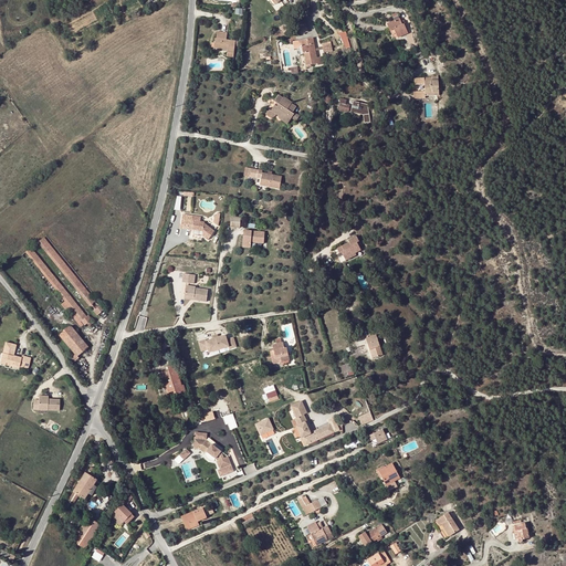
[(391,14),(395,20),(387,24),(390,31),(395,40),(398,38),(408,33),(404,24),(402,25),(401,22),(397,13),(395,13),(391,14)]
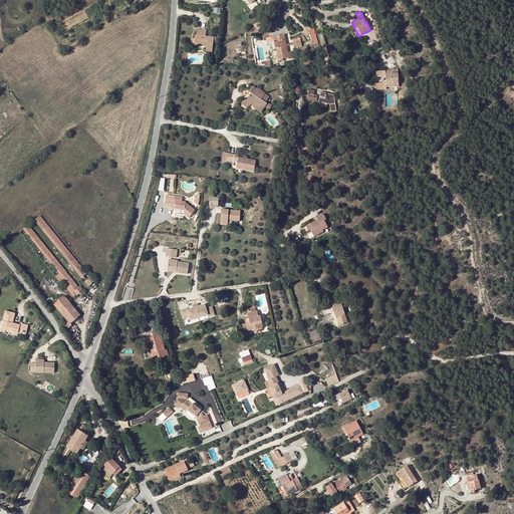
[(280,29),(278,20),(270,21),(271,31),(280,29)]
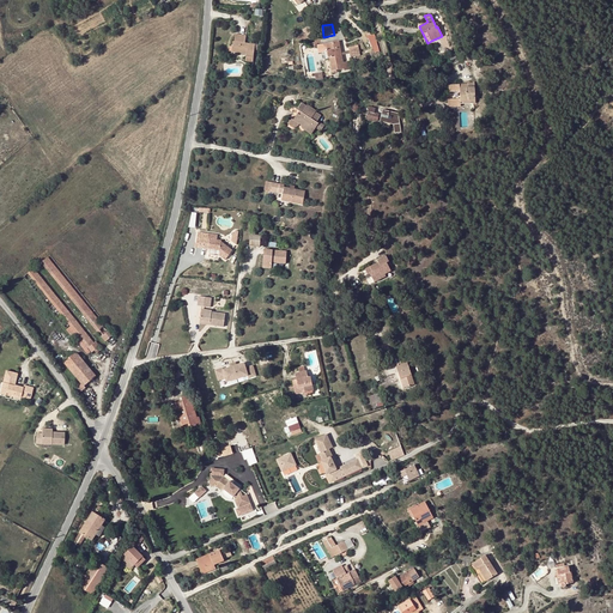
[(247,36),(236,35),(235,42),(234,42),(232,53),(247,54),(247,58),(254,58),(255,50),(259,50),(260,46),(246,43),(247,36)]
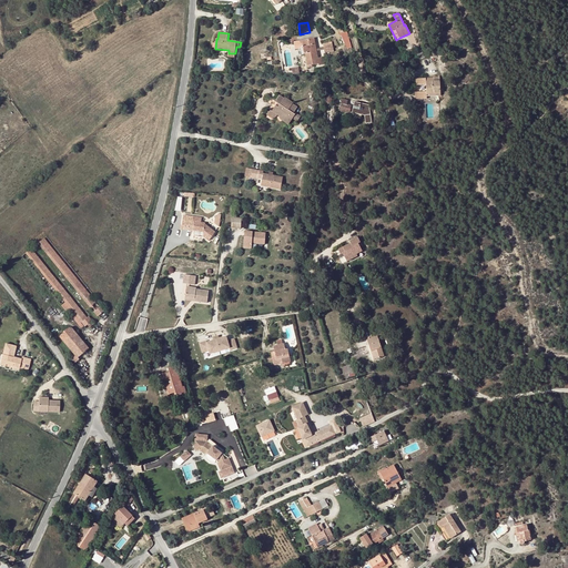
[(308,41),(302,42),(305,54),(306,54),(308,66),(318,64),(318,66),(324,64),(323,57),(318,58),(317,51),(316,48),(314,38),(308,40),(308,41)]
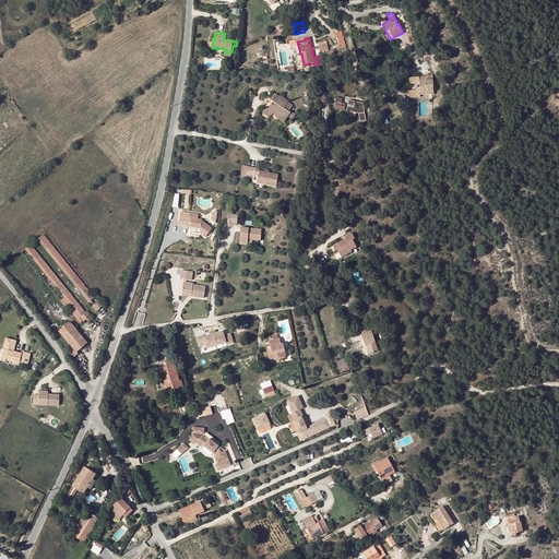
[(326,42),(318,43),(318,46),(319,49),(319,52),(329,50),(326,42)]
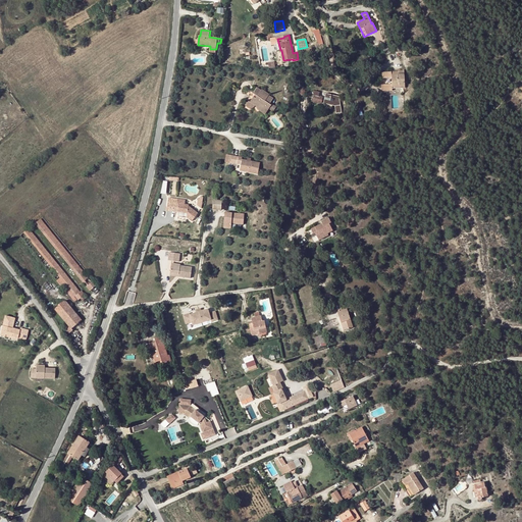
[(381,85),(382,91),(388,91),(393,90),(393,89),(399,88),(405,88),(404,70),(399,70),(399,71),(399,74),(392,75),(392,71),(382,72),(382,79),(392,77),(393,84),(381,85)]
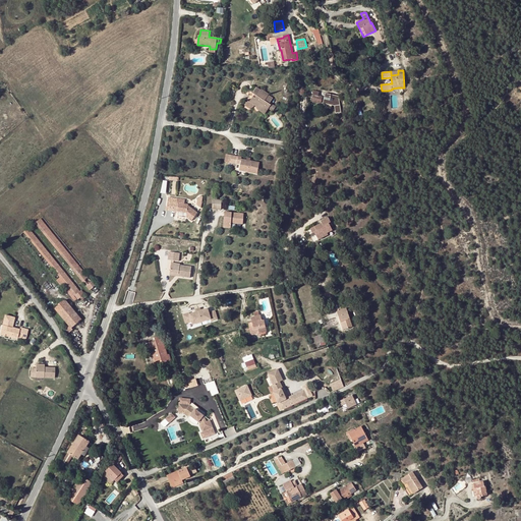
[(269,104),(273,99),(268,96),(269,95),(261,90),(261,91),(255,88),(253,91),(254,95),(252,93),(250,95),(247,100),(248,101),(244,106),(249,109),(253,107),(254,106),(255,106),(256,109),(257,110),(262,107),(268,111),(269,109),(271,105),(269,104)]
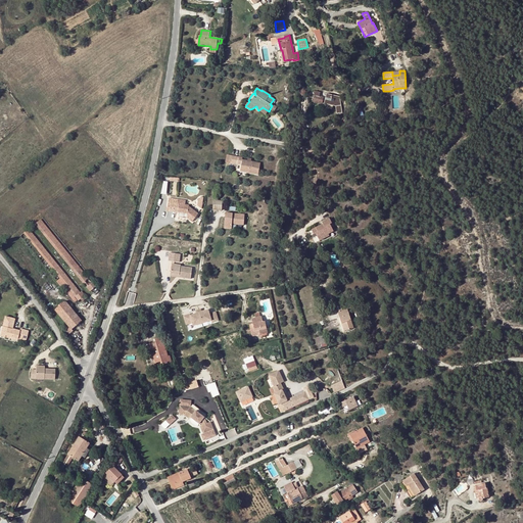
[(316,91),(313,102),(328,106),(330,99),(324,97),(325,95),(321,94),(321,93),(316,91)]
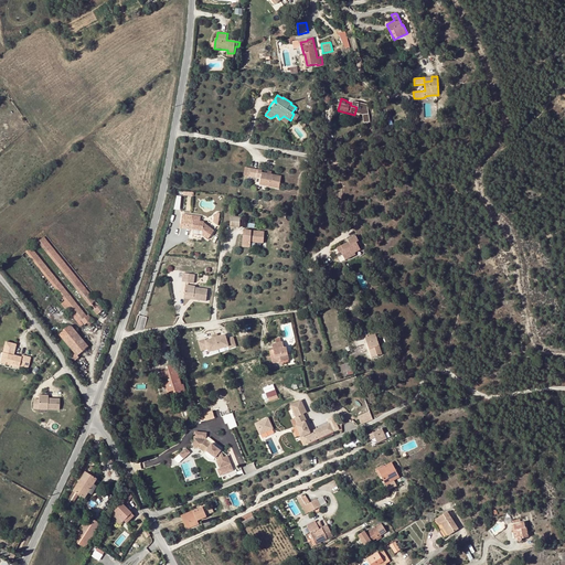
[(283,177),(272,174),(268,174),(262,173),(263,170),(251,169),(249,177),(256,178),(257,179),(258,174),(262,174),(262,179),(259,185),(266,187),(280,189),(283,177)]
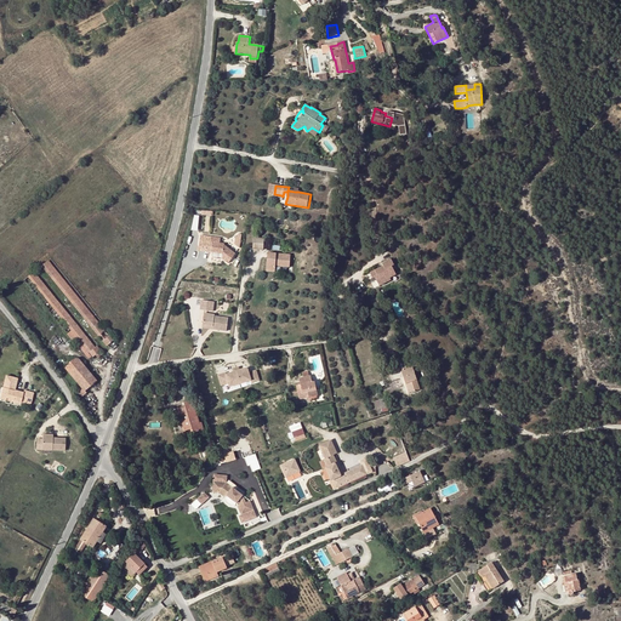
[(210,243),(212,243),(211,250),(212,250),(212,252),(217,254),(222,254),(222,256),(222,258),(228,263),(235,254),(224,245),(224,244),(220,244),(221,238),(211,237),(210,243)]
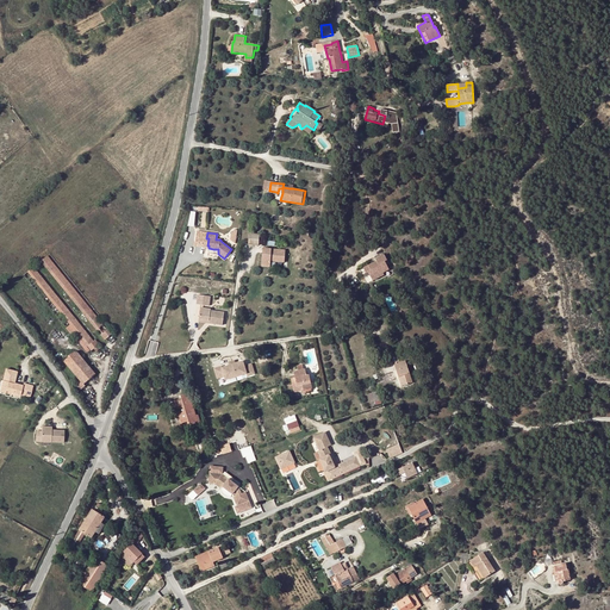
[(259,246),(260,234),(249,234),(248,244),(259,246)]
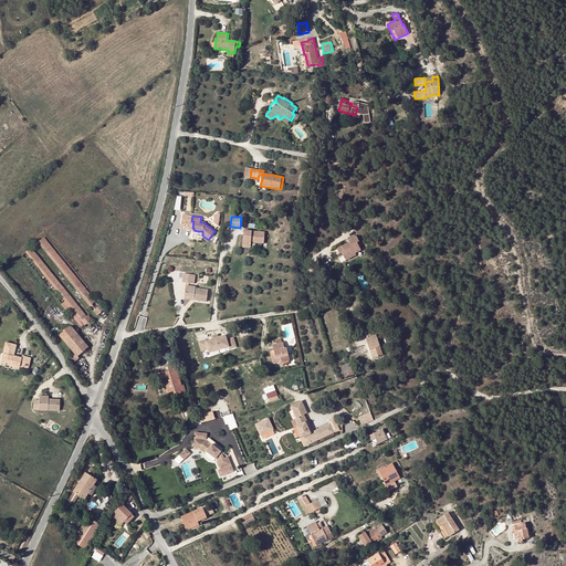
[(243,230),(243,244),(251,245),(251,242),(264,243),(264,232),(243,230)]
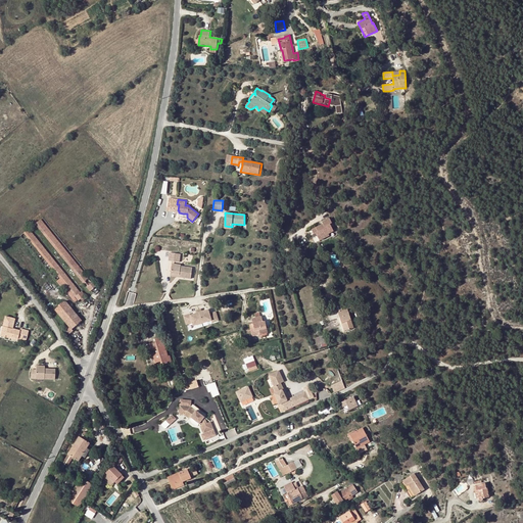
[(328,234),(333,231),(330,224),(332,223),(329,219),(322,223),(323,224),(312,230),(314,235),(316,233),(320,241),(329,236),(328,234)]
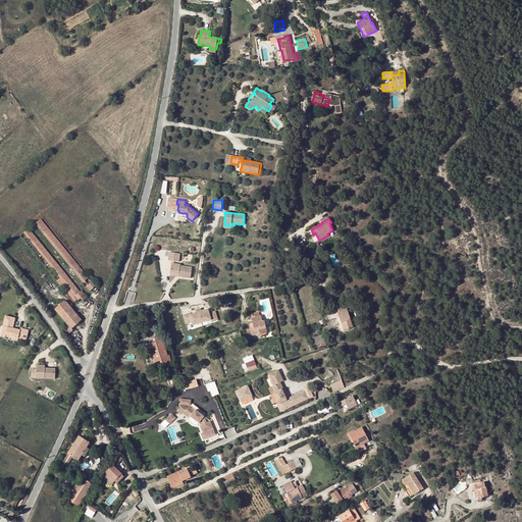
[(67,288),(77,301),(85,296),(82,292),(80,293),(29,228),(23,232),(59,277),(56,280),(63,291),(67,288)]
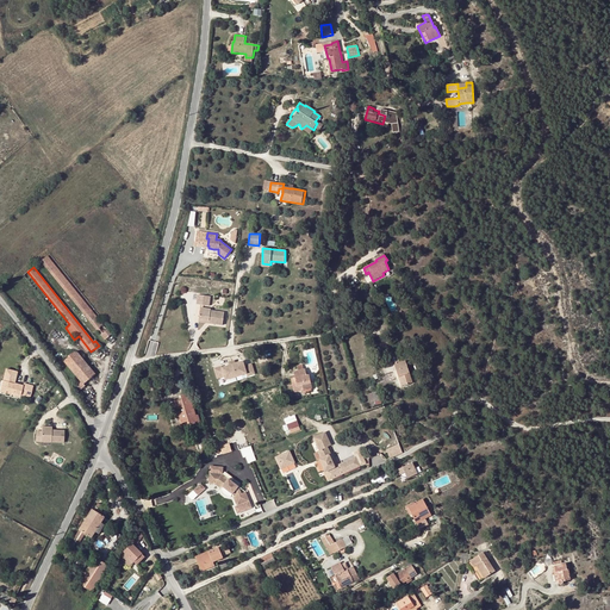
[(373,281),(368,272),(366,274),(363,268),(362,269),(369,282),(373,281)]
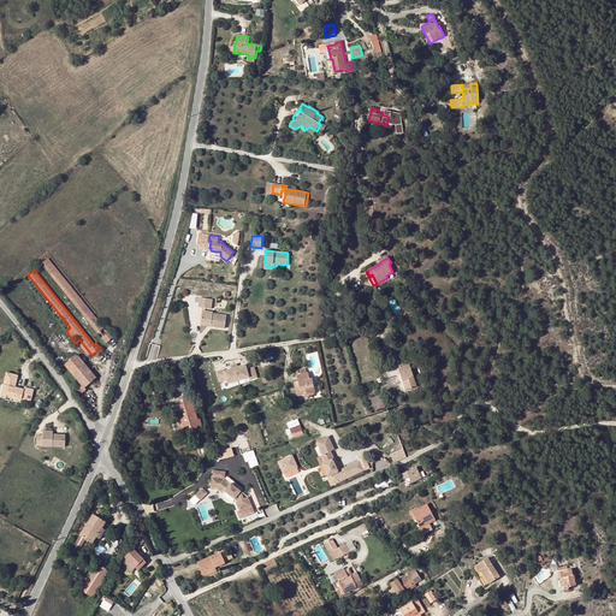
[(211,311),(212,301),(199,300),(197,309),(211,311)]
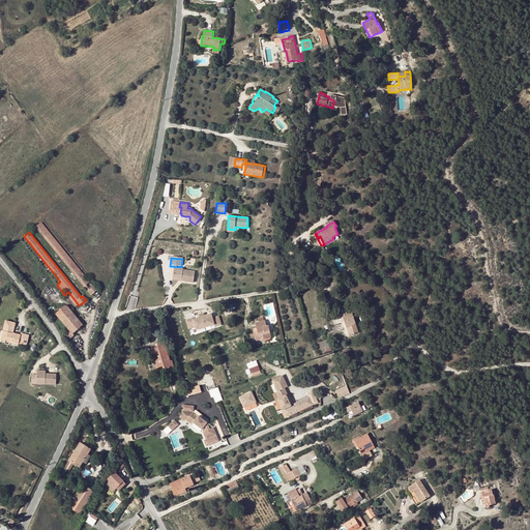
[(173,268),(172,278),(181,280),(181,283),(194,284),(195,272),(182,271),(182,269),(173,268)]
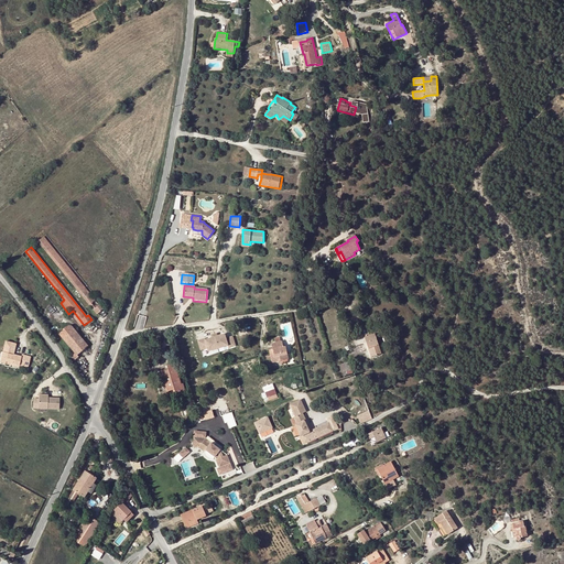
[(95,296),(93,299),(99,305),(100,304),(101,303),(96,295),(95,296)]
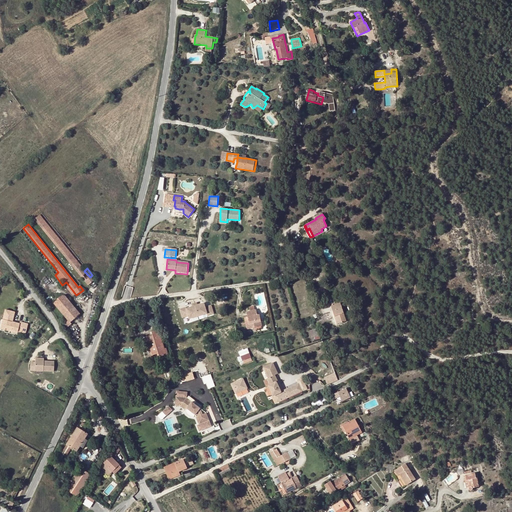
[(63,295),(53,303),(67,320),(63,323),(67,327),(71,324),(69,322),(79,314),(68,301),(63,295)]
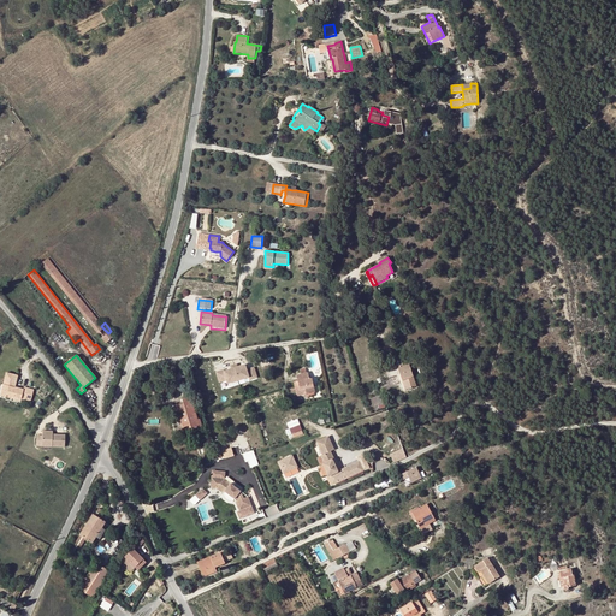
[(258,378),(255,367),(254,367),(247,369),(246,365),(237,367),(231,369),(225,371),(225,369),(224,369),(217,372),(215,372),(219,383),(226,380),(227,384),(249,377),(250,380),(258,378)]
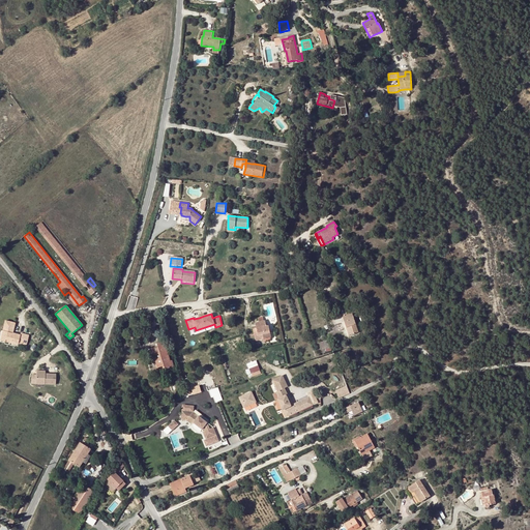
[(349,335),(358,332),(352,315),(343,318),(349,335)]
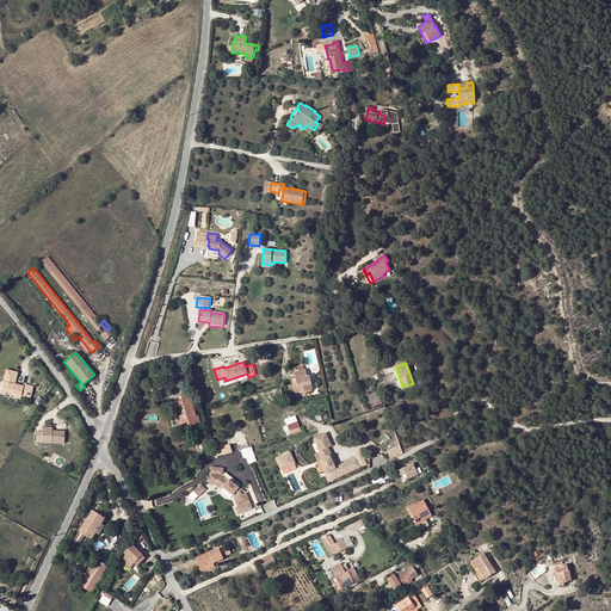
[(18,369),(2,365),(0,374),(0,393),(7,395),(7,393),(22,396),(24,387),(14,384),(18,369)]
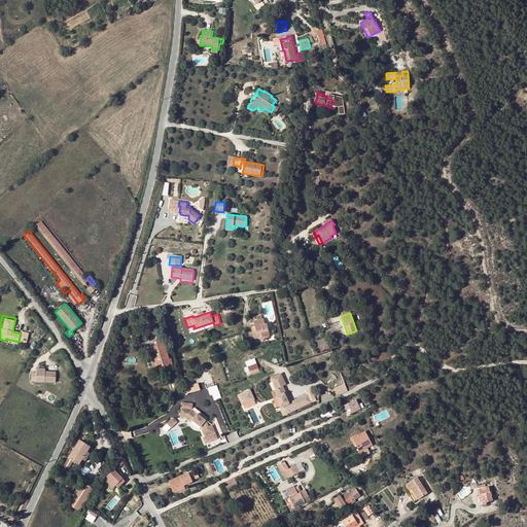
[(270,336),(267,324),(265,324),(265,323),(264,319),(261,319),(260,316),(256,317),(257,320),(253,321),(256,331),(256,334),(254,335),(255,339),(270,336)]
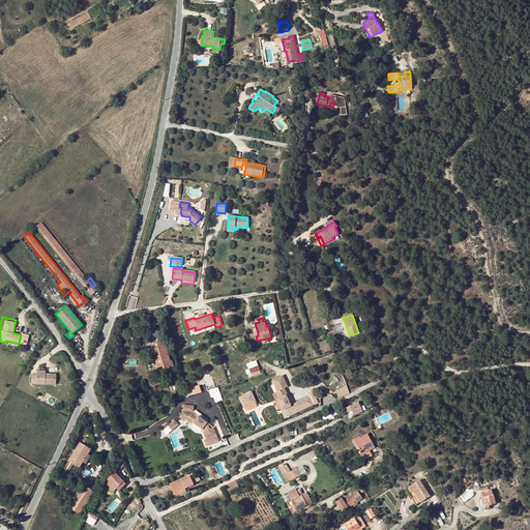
[(171,361),(165,342),(158,344),(157,344),(158,348),(149,351),(150,357),(154,356),(157,369),(158,369),(164,366),(165,370),(174,367),(172,361),(171,361)]
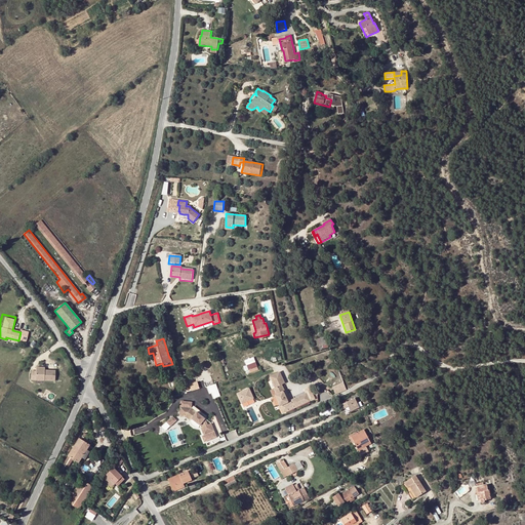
[(245,359),(249,372),(258,369),(254,357),(245,359)]
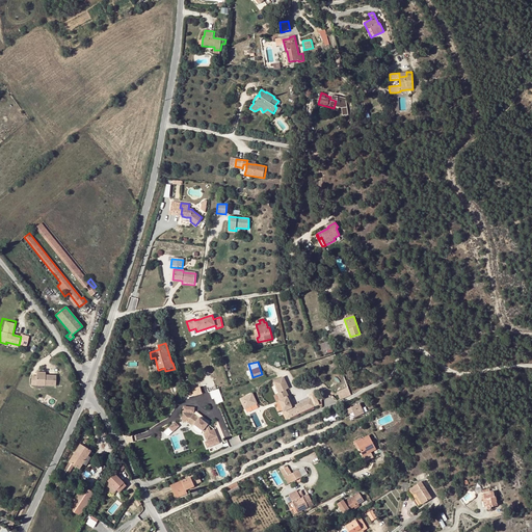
[(161,376),(159,370),(158,370),(153,371),(155,378),(161,376)]
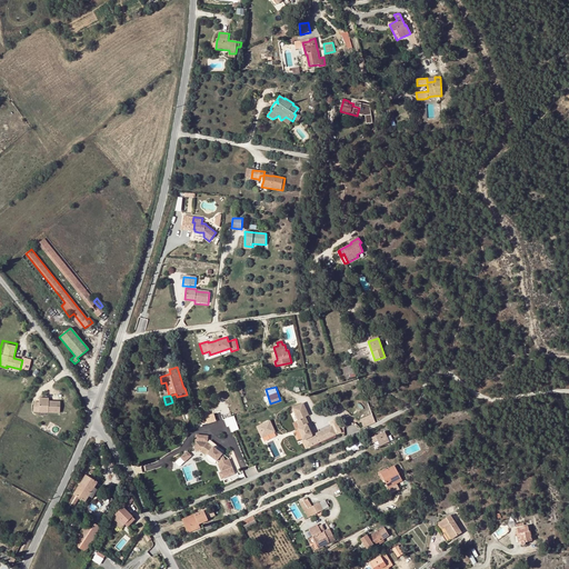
[(33,401),(33,412),(38,412),(38,408),(48,409),(48,412),(60,412),(60,401),(48,401),(49,398),(39,398),(39,402),(33,401)]
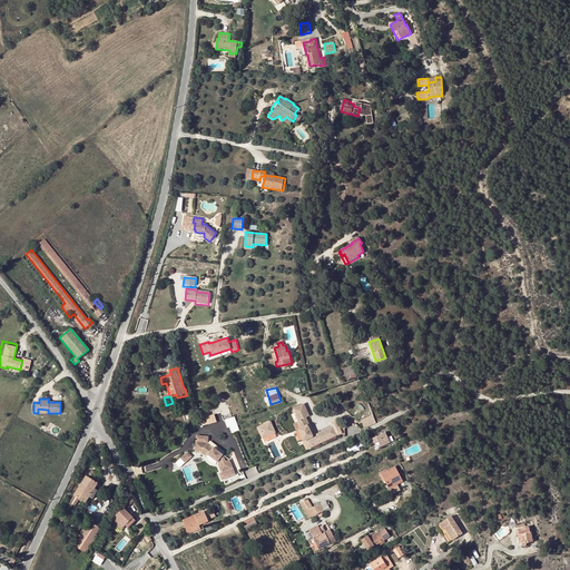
[(313,436),(307,425),(308,424),(305,416),(308,415),(304,405),(304,404),(303,404),(294,409),(293,409),(298,421),(297,422),(301,429),(298,430),(308,449),(336,435),(333,428),(313,436)]
